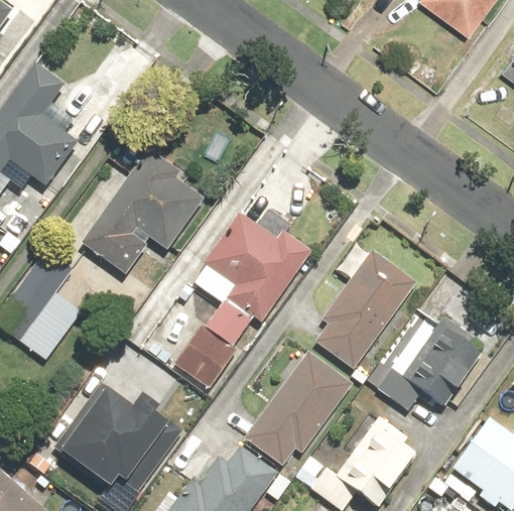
[(0,0),(0,23),(13,7),(3,0),(0,0)]
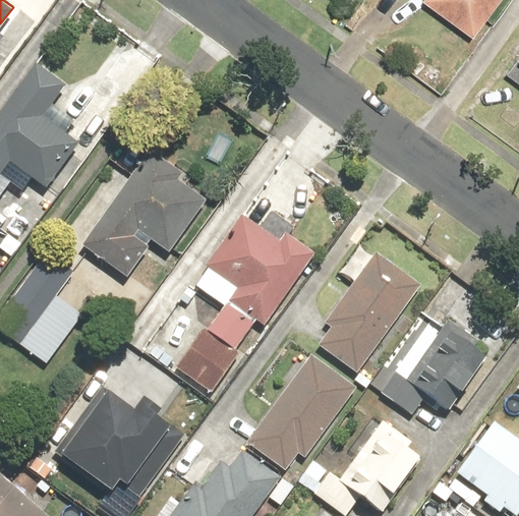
[(430,0),(470,31),(494,0),(430,0)]
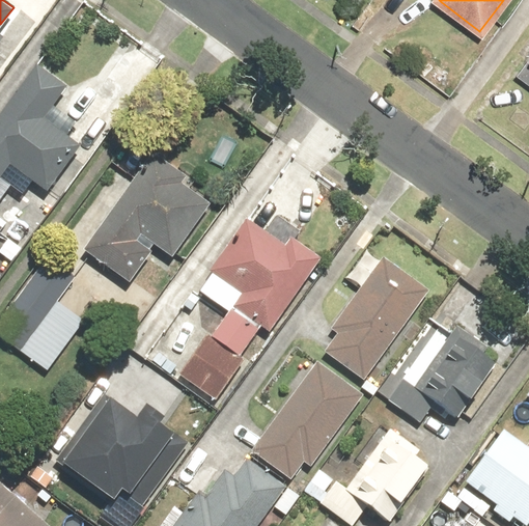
[(0,74),(15,56),(1,45),(0,46),(0,74)]
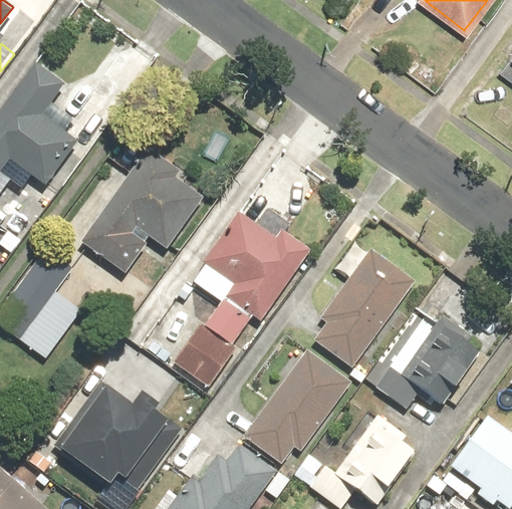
[(511,53),(500,70),(511,78),(511,53)]
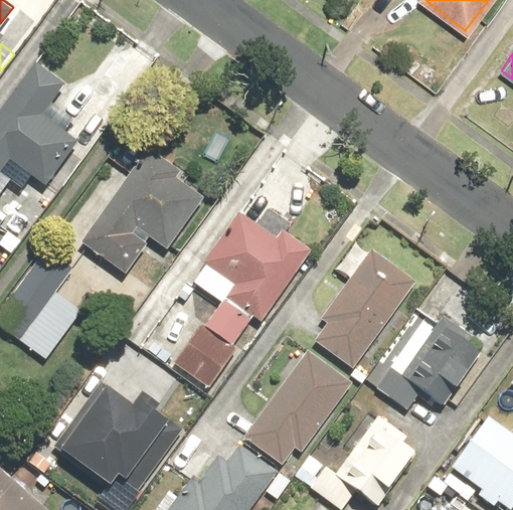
[(61,80),(36,62),(0,110),(0,188),(11,174),(3,168),(9,160),(42,185),(78,137),(63,126),(69,119),(45,102),(61,80)]
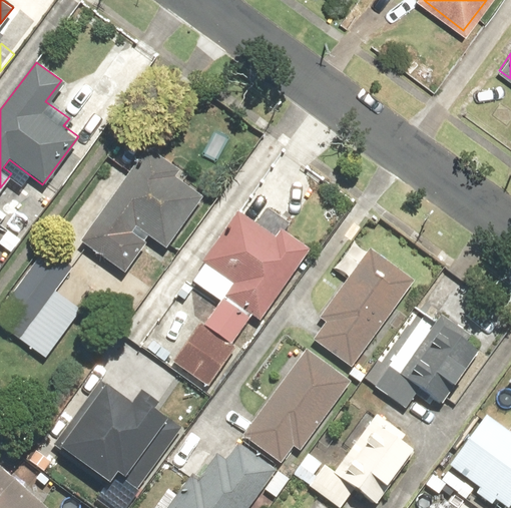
[(154,151),(138,176),(130,170),(83,240),(128,271),(150,237),(167,249),(203,195),(182,182),(188,174),(154,151)]
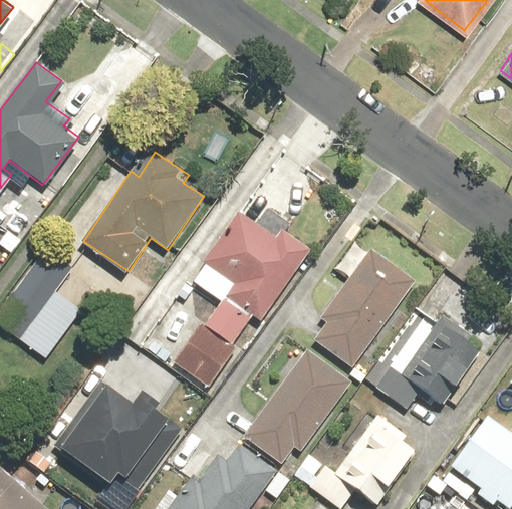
[(276,235),(239,210),(203,260),(235,282),(224,297),(252,316),(261,323),(312,250),(281,229),(276,235)]
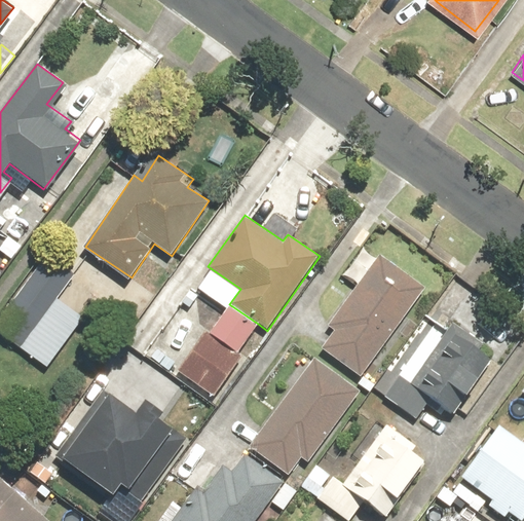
[(379,252),(328,323),(335,328),(321,347),(361,376),(426,286),(379,252)]
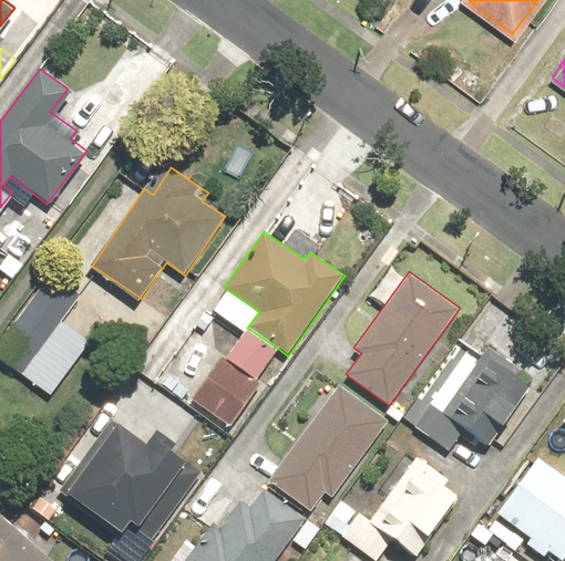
[(80,299),(48,277),(0,343),(0,356),(48,391),(71,357),(49,342),(80,299)]
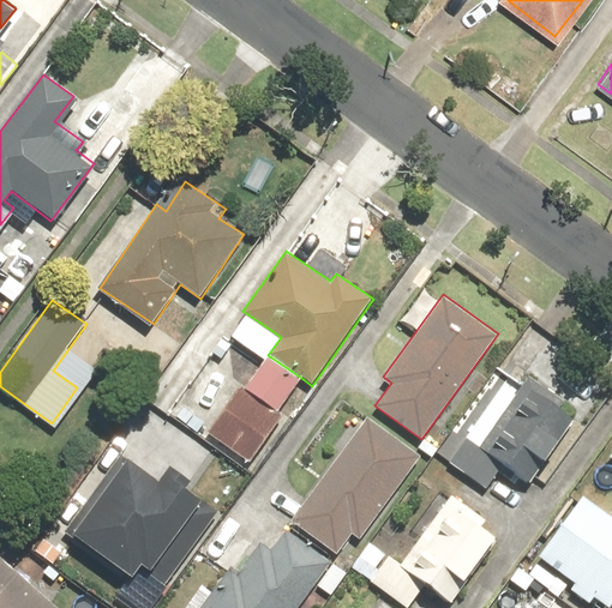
[(253,378),(220,354),(177,416),(247,465),(282,415),(277,411),(301,378),(268,355),(253,378)]
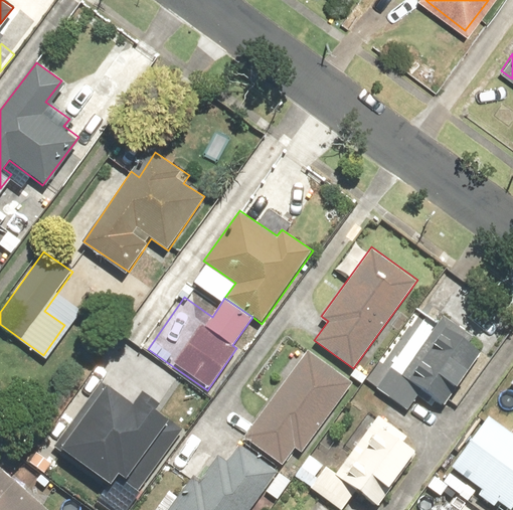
[(443,314),(400,379),(444,406),(480,349),(470,343),(475,334),(443,314)]
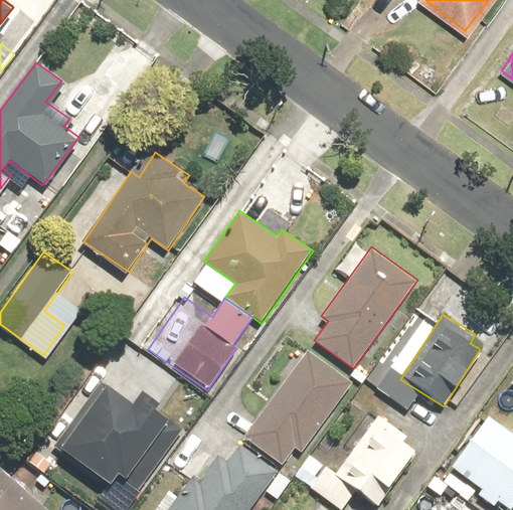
[(309,349),(244,436),(282,464),(295,447),(303,453),(354,382),(309,349)]
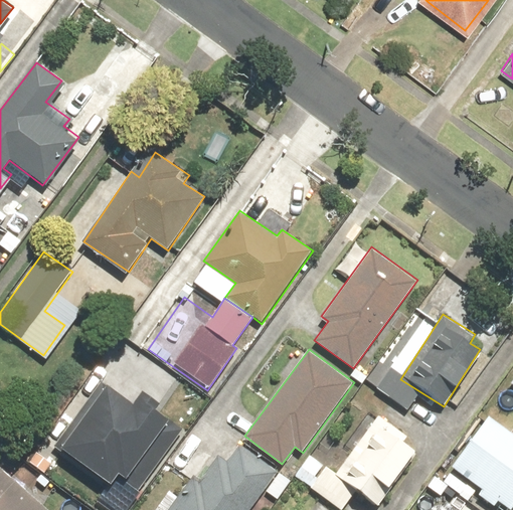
[(135,402),(101,379),(53,448),(109,487),(117,476),(139,491),(183,427),(140,395),(135,402)]
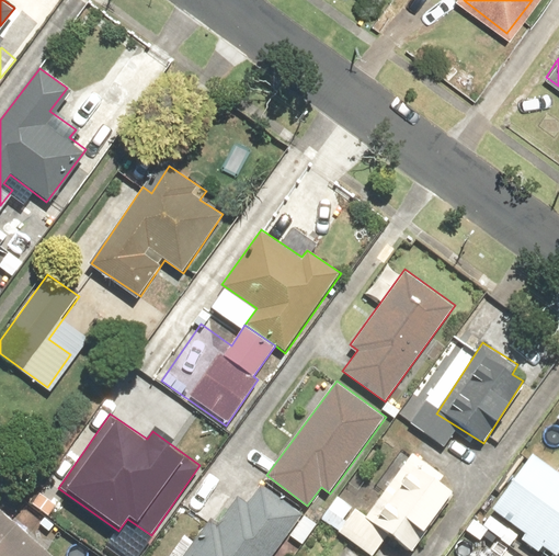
[(413,452),(362,520),(407,554),(453,494),(438,483),(444,475),(413,452)]
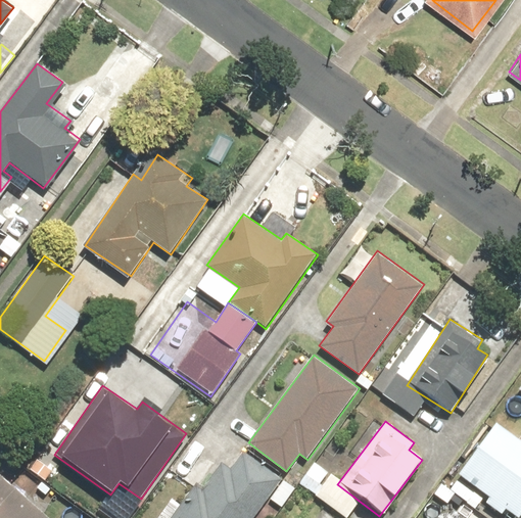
[(518,517),(520,514),(520,439),(496,422),(458,475),(489,498),(485,503),(502,514),(505,509),(517,517),(518,517)]
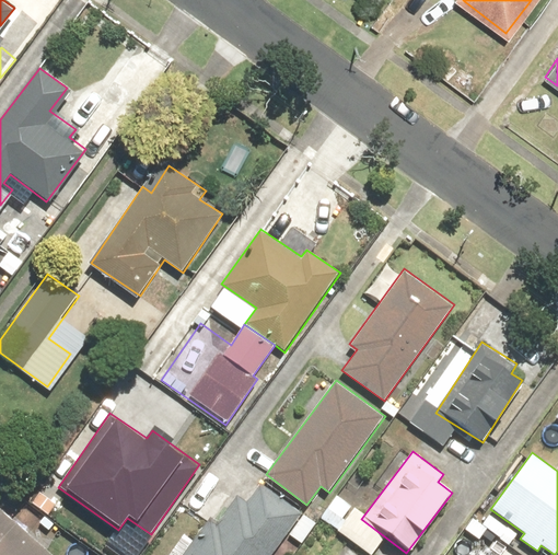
[(209,517),(181,554),(269,554),(302,511),(263,483),(248,501),(239,494),(217,522),(209,517)]
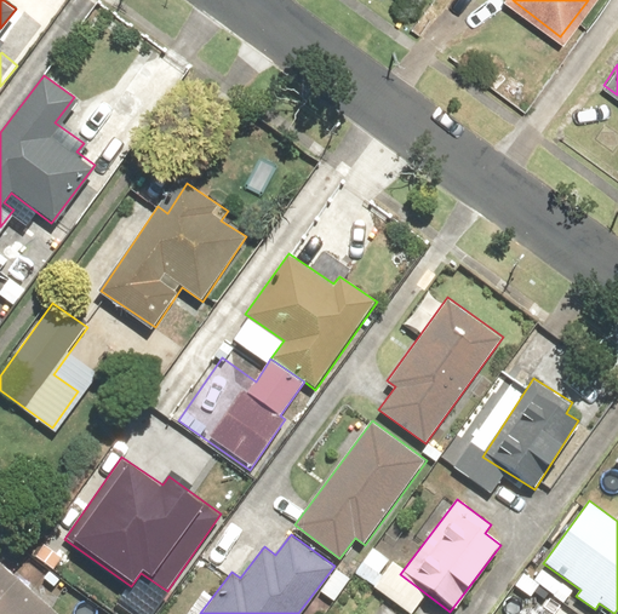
[(58,613),(0,561),(0,613),(58,613)]
